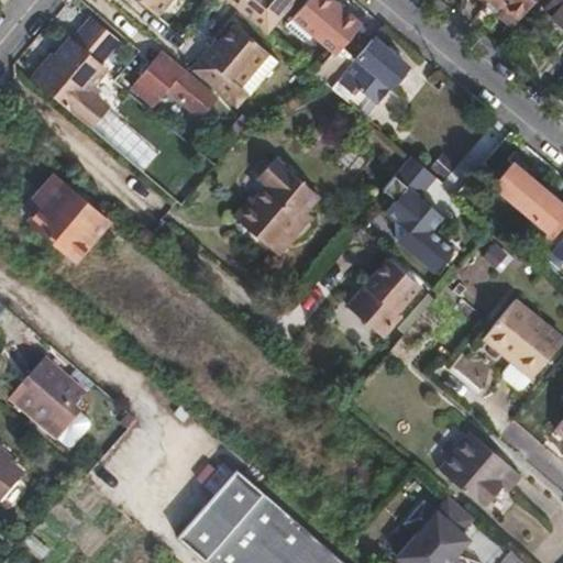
[(166,0),(141,0),(156,12),(166,0)]
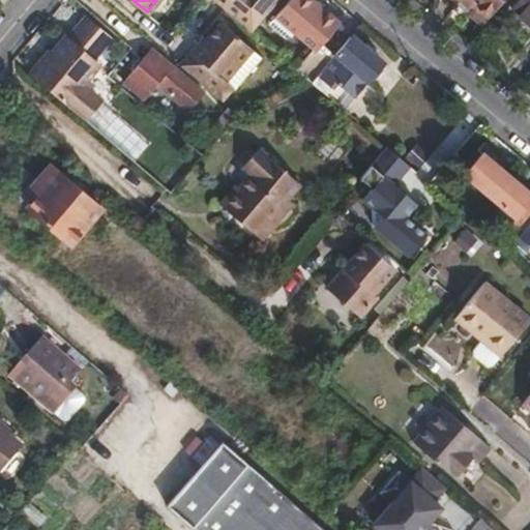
[(276,0),(213,0),(251,31),(276,0)]
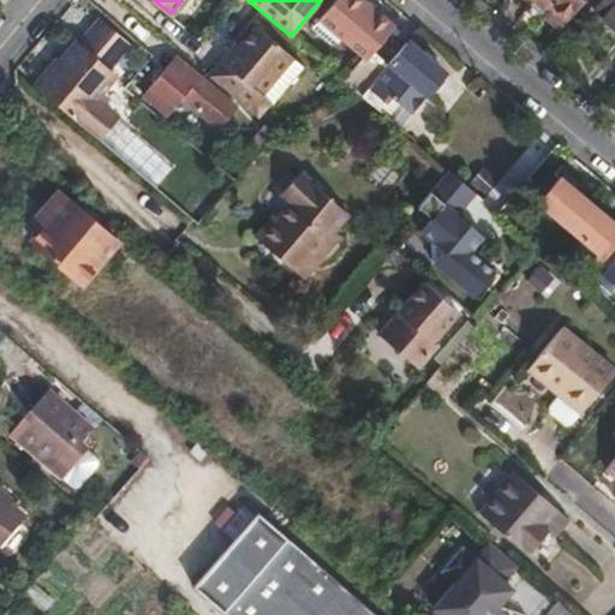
[(366,3),(363,0),(333,0),(317,19),(346,43),(356,33),(358,31),(348,25),(366,3)]
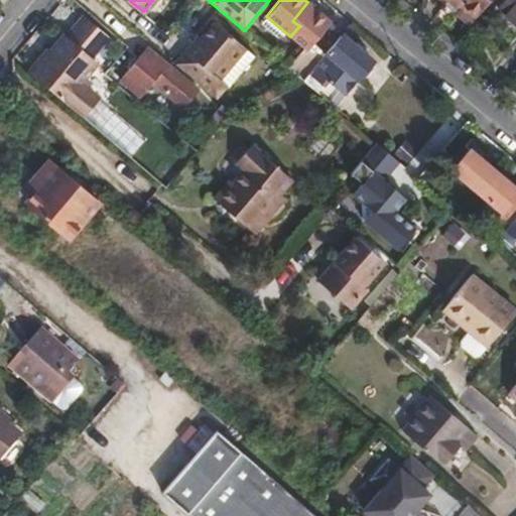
[(449,0),(461,9),(458,12),(471,24),(491,0),(449,0)]
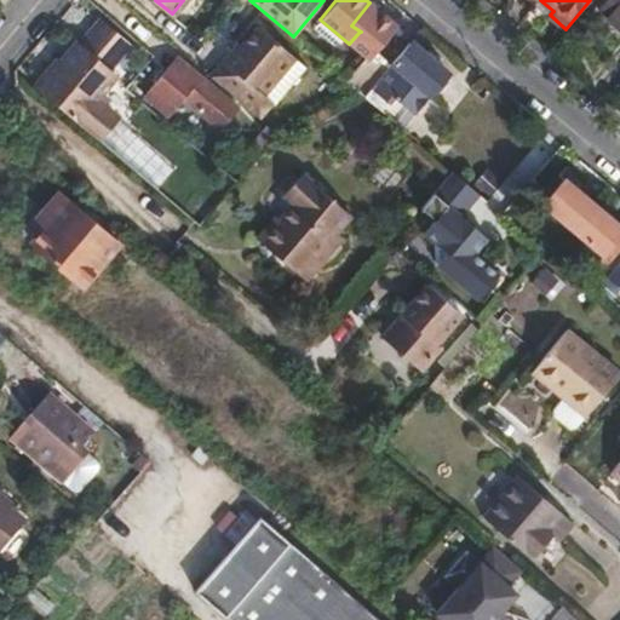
[(619,0),(610,0),(601,12),(619,28),(619,0)]
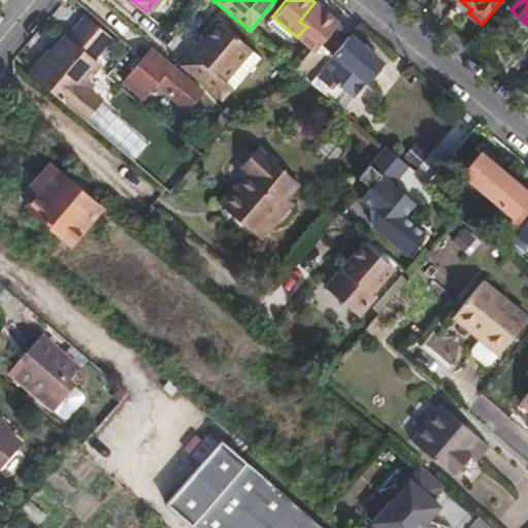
[(337,22),(315,2),(299,22),(307,27),(305,28),(317,38),(320,41),(337,22)]
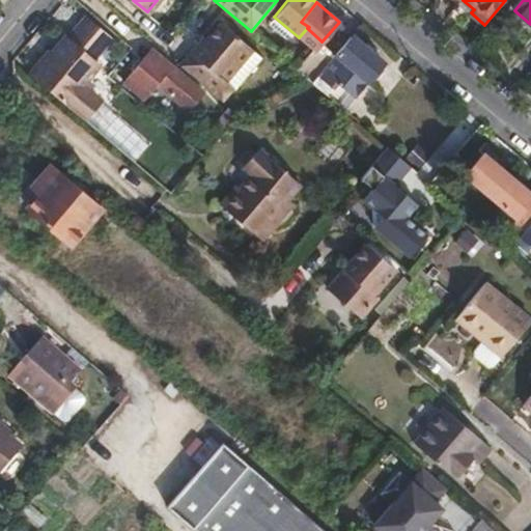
[(63,33),(29,71),(80,116),(96,96),(79,81),(96,61),(90,56),(109,35),(83,12),(64,34),(63,33)]
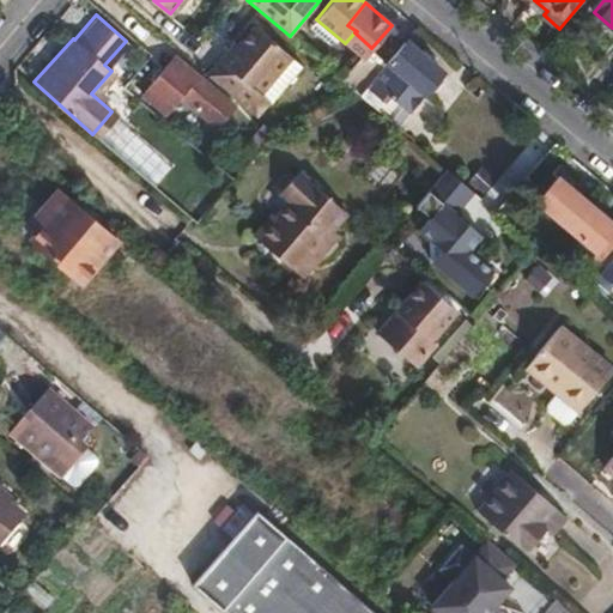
[(255,90),(289,54),(252,23),(231,47),(228,44),(204,71),(253,113),(266,97),(255,90)]
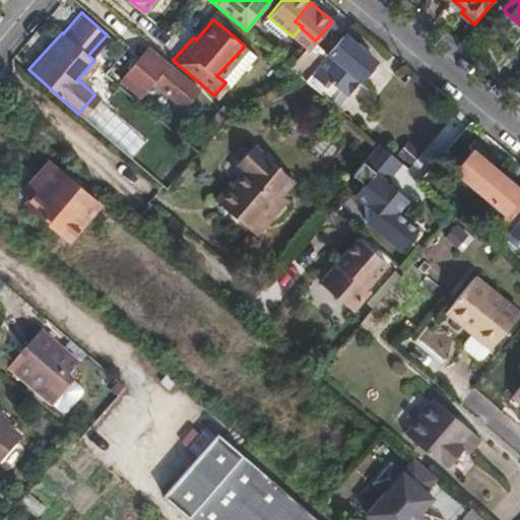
[(376,61),(342,33),(328,50),(304,79),(324,96),(338,81),(349,90),(360,76),(369,78),(372,72),(375,69),(370,66),(373,63),(376,61)]
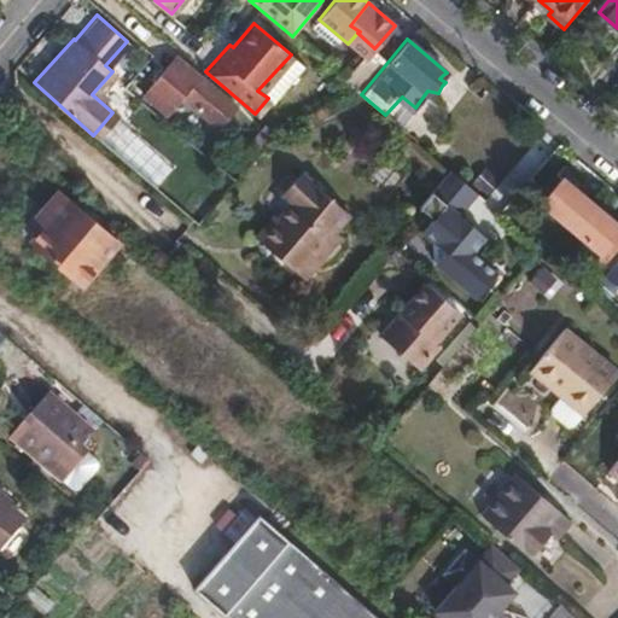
[(361,94),(390,59),(374,48),(371,45),(343,79),(361,94)]
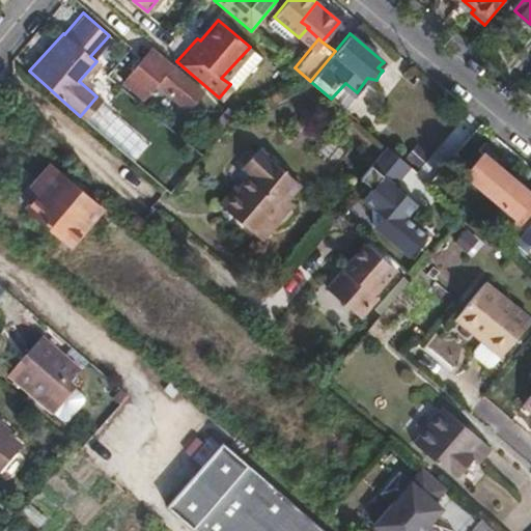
[(233,87),(260,55),(250,47),(221,78),(230,84),(233,87)]
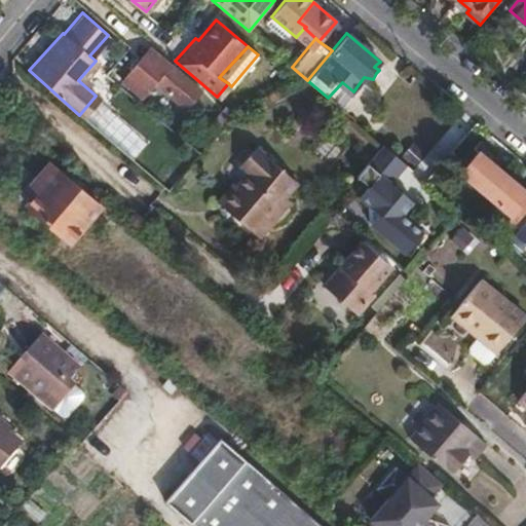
[(179,100),(191,86),(149,51),(123,80),(144,97),(157,82),(179,100)]
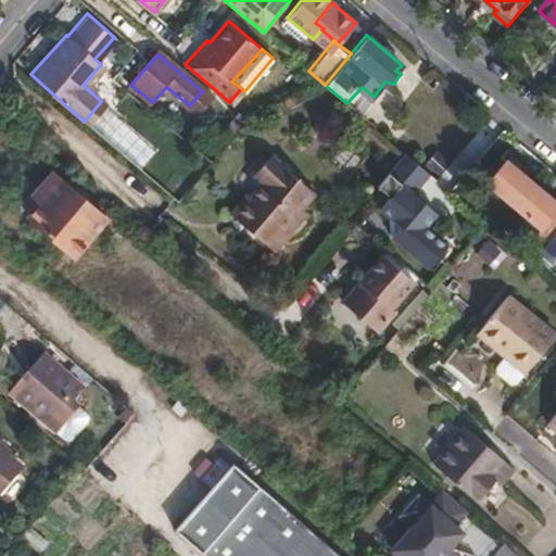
[(199,114),(211,99),(202,91),(189,105),(199,114)]
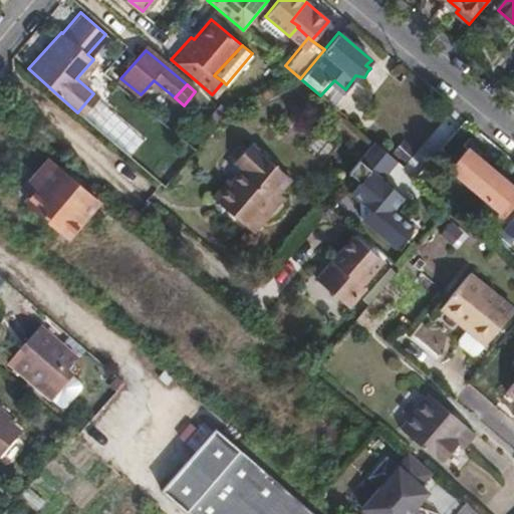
[(217,118),(228,107),(220,100),(210,111),(217,118)]
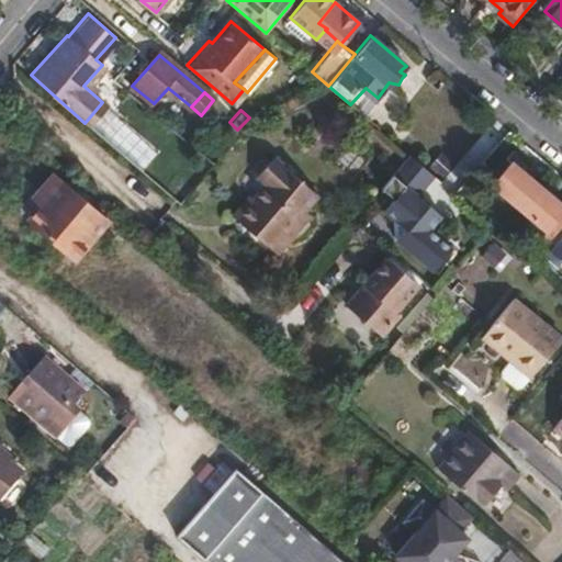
[(473,161),(460,150),(442,171),(457,183),(473,161)]
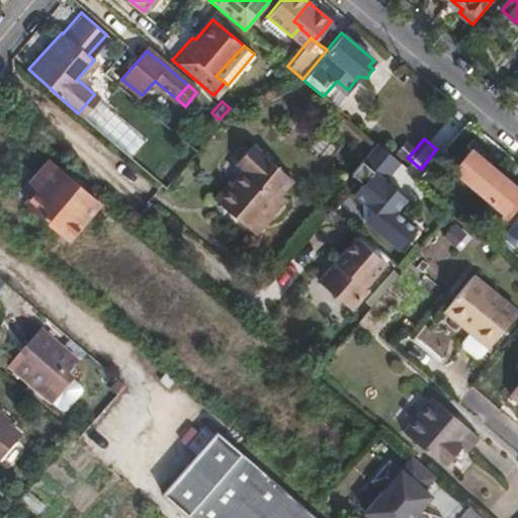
[(210,195),(252,231),(285,192),(281,188),(291,177),(253,142),(238,159),(243,163),(232,175),(230,174),(210,195)]
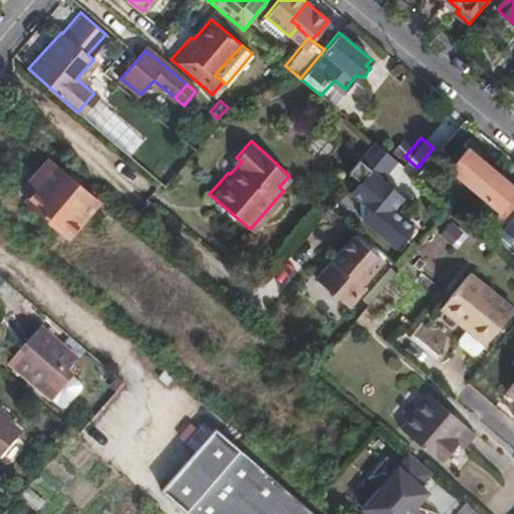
[(513,186),(467,149),(449,169),(500,212),(513,195),(513,186)]
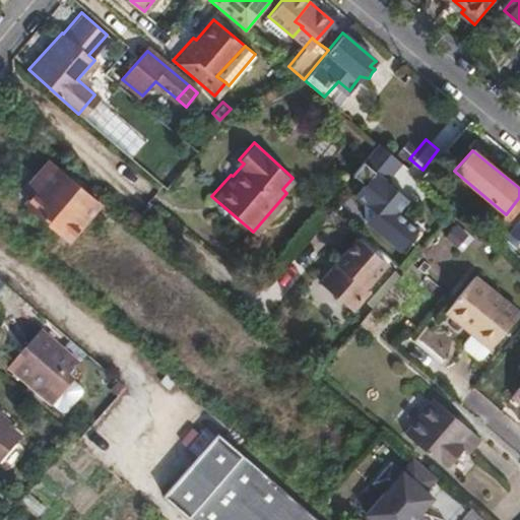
[(387,153),(371,173),(359,161),(347,175),(361,186),(343,205),(398,253),(417,231),(397,212),(423,184),(387,153)]
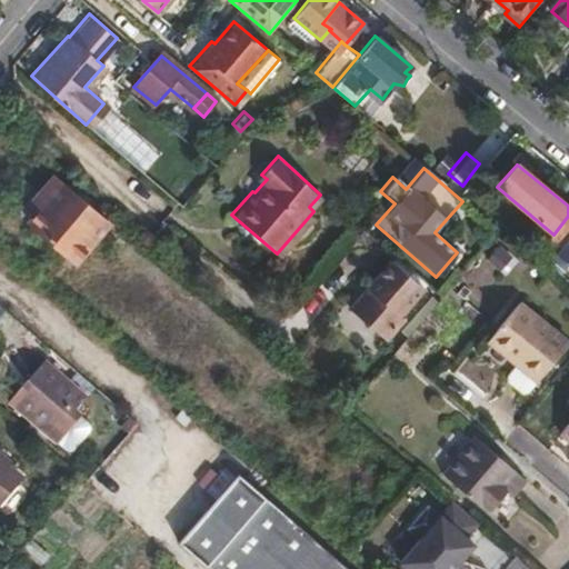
[(107,221),(51,171),(36,188),(46,198),(37,208),(27,219),(72,259),(107,221)]
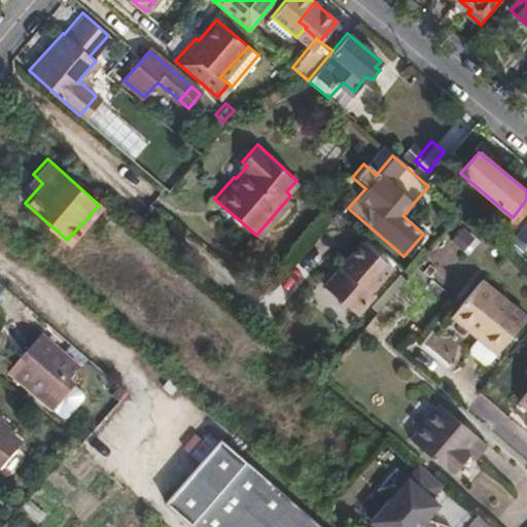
[(34,192),(42,183),(33,174),(25,184),(34,192)]
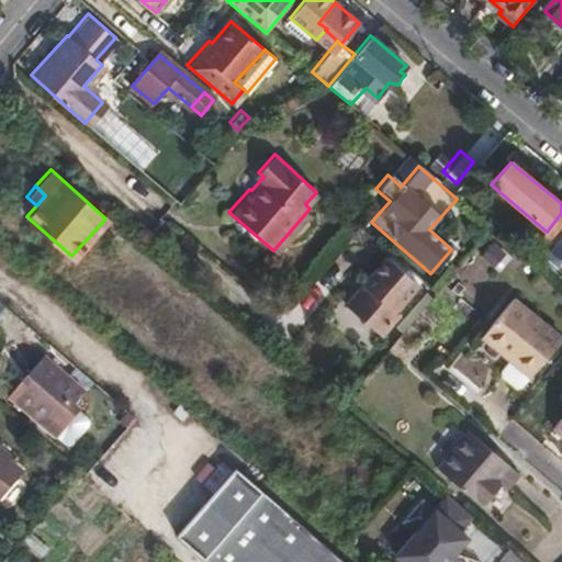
[(561,267),(561,229),(543,253),(561,267)]
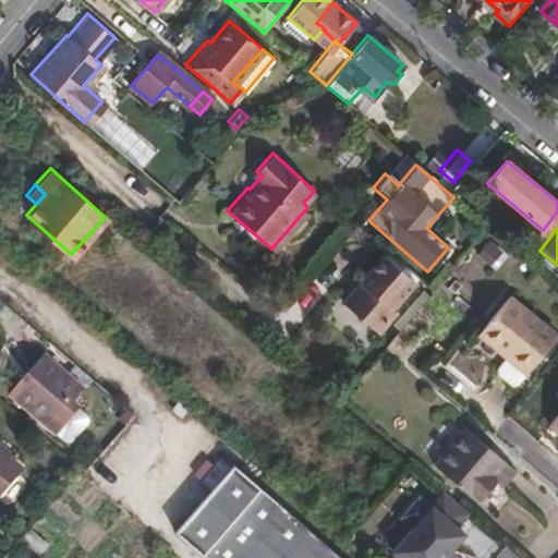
[(484,243),(476,258),(496,269),(504,254),(484,243)]
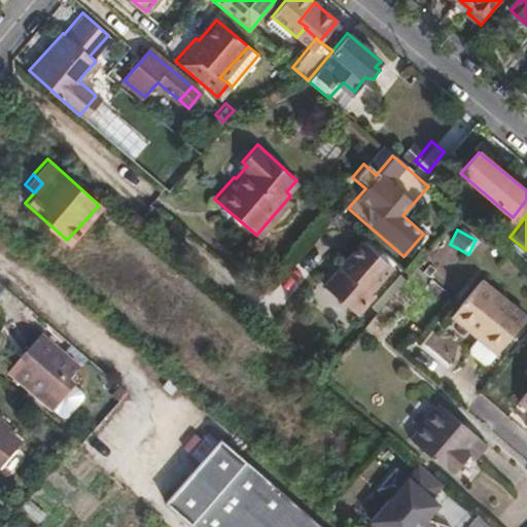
[(393,264),(360,236),(324,279),(361,311),(378,291),(373,287),(393,264)]
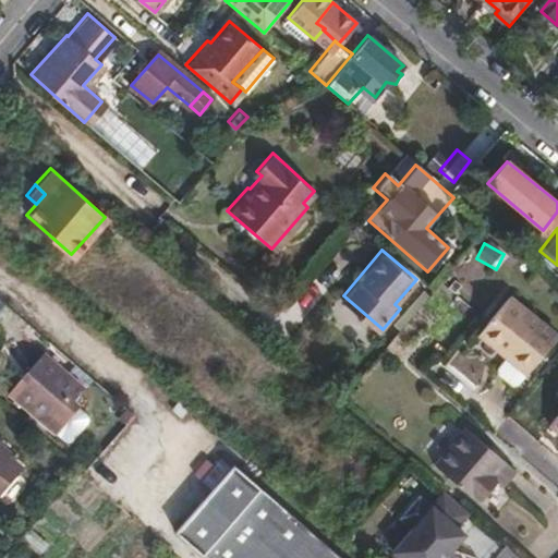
[(536,356),(557,330),(509,293),(488,317),(536,356)]
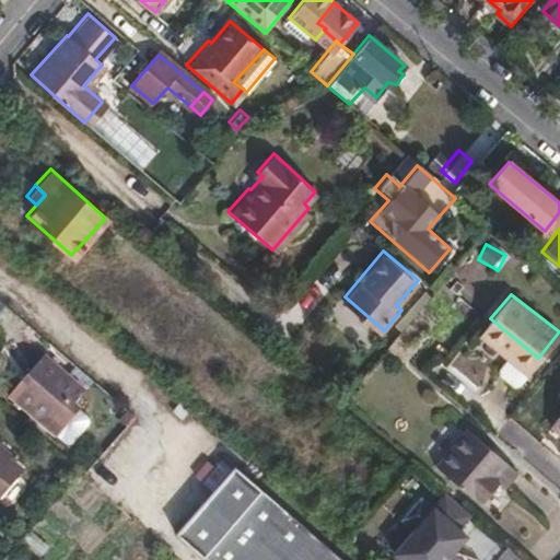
[(493,341),(503,329),(490,318),(481,330),(493,341)]
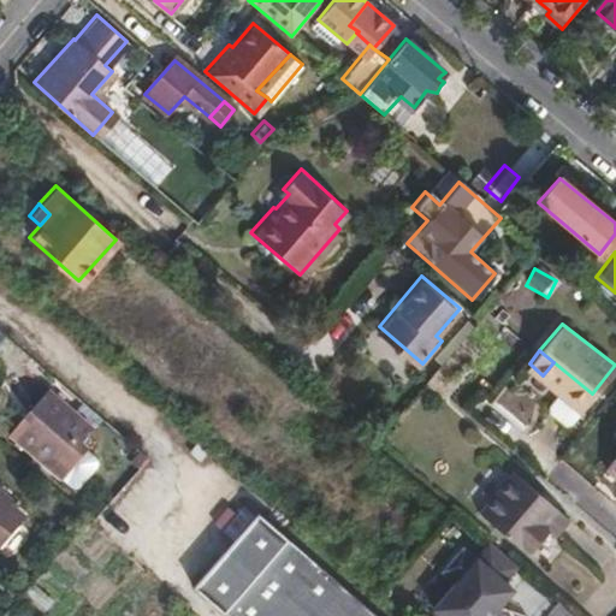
[(582,404),(592,394),(554,362),(543,375),(558,389),(561,386),(582,404)]
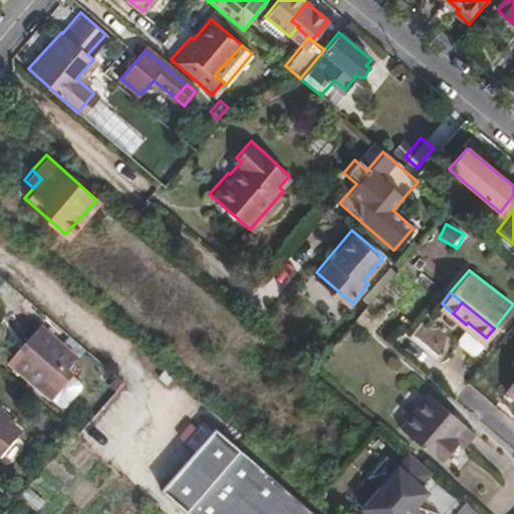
[(31,344),(14,364),(52,398),(72,372),(67,367),(77,355),(38,323),(25,339),(31,344)]
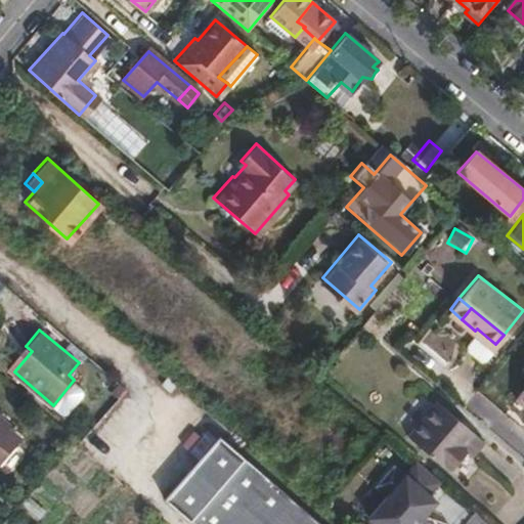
[(14,372),(32,351),(26,346),(7,365),(14,372)]
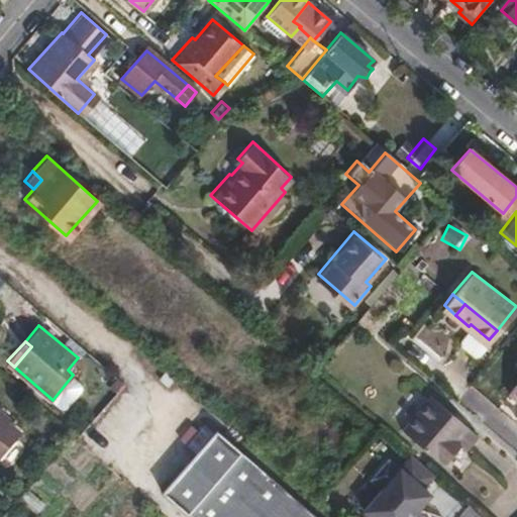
[(516,351),(495,379),(516,397),(516,351)]
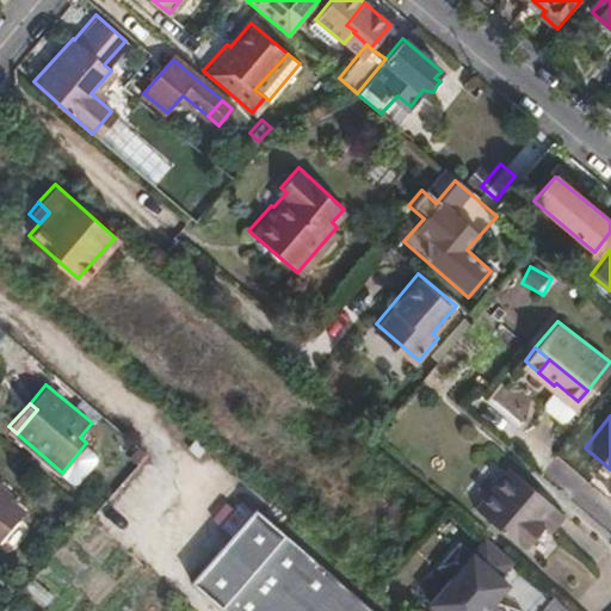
[(547,529),(562,511),(508,463),(473,504),(517,543),(520,538),(524,542),(541,523),(547,529)]
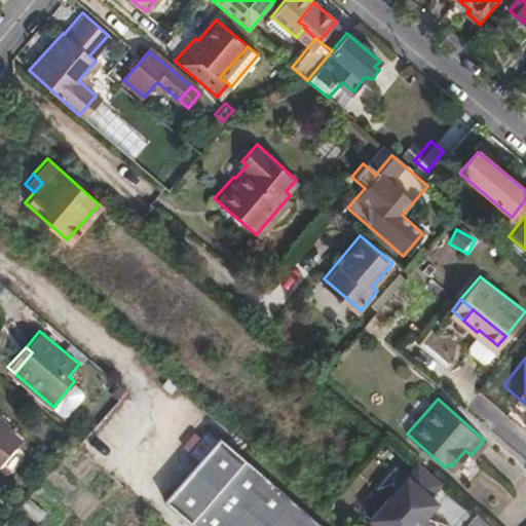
[(0,422),(0,466),(22,443),(0,422)]
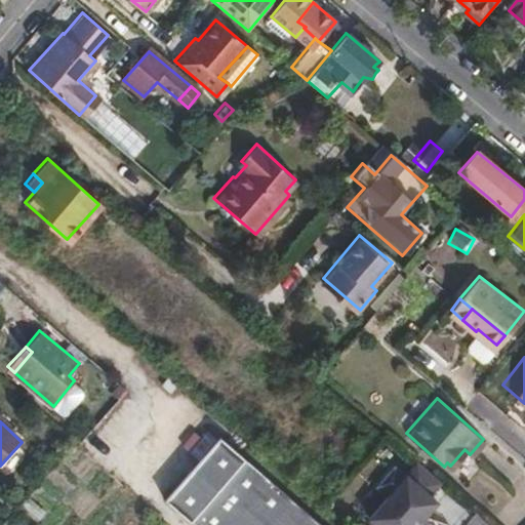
[(431,494),(442,482),(418,461),(404,477),(436,505),(439,501),(431,494)]
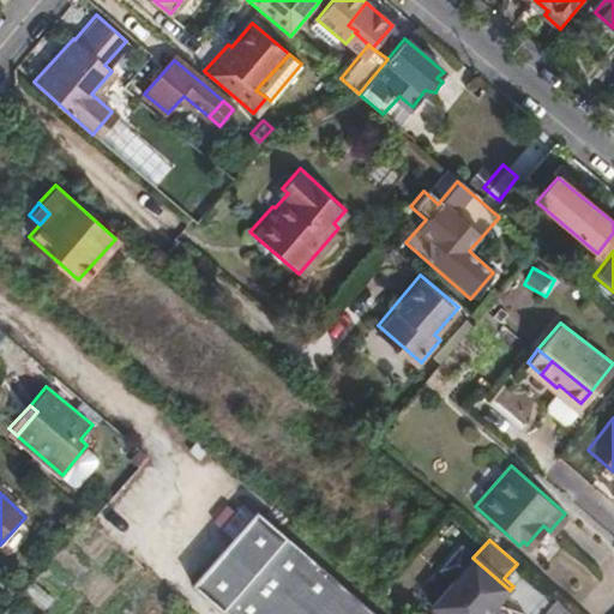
[(385,613),(348,581),(315,553),(301,571),(350,613),(385,613)]
